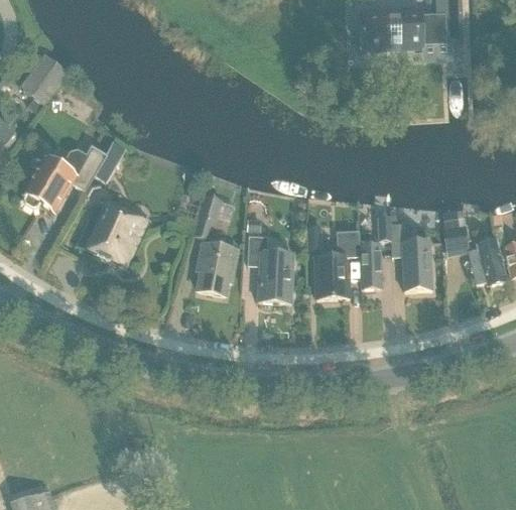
[(420,13),(420,10),(360,13),(362,48),(421,45),(421,43),(462,41),(462,12),(420,13)]
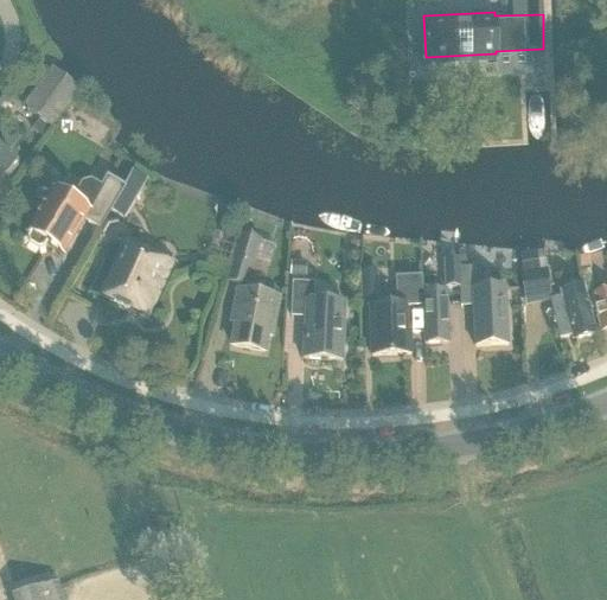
[(51,120),(80,82),(52,62),(34,85),(24,99),(51,120)]
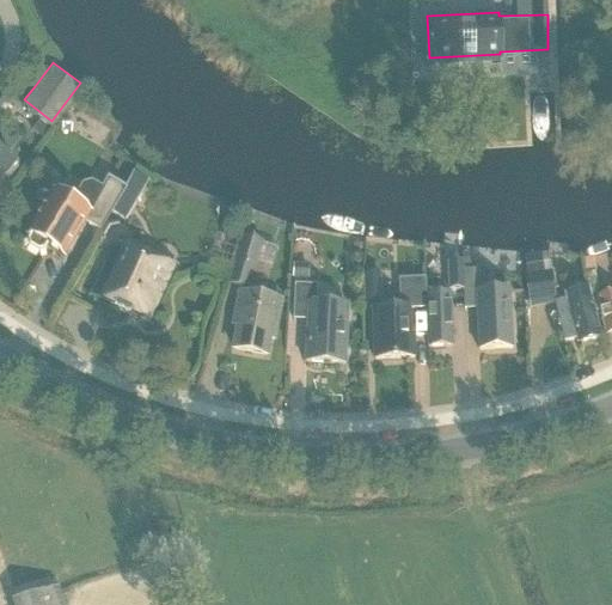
[(603,107),(589,109),(592,123),(606,121),(603,107)]
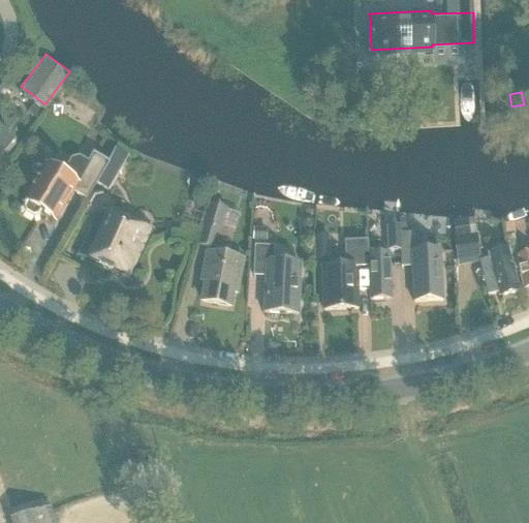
[(0,156),(2,153),(3,154),(16,140),(0,125),(0,156)]
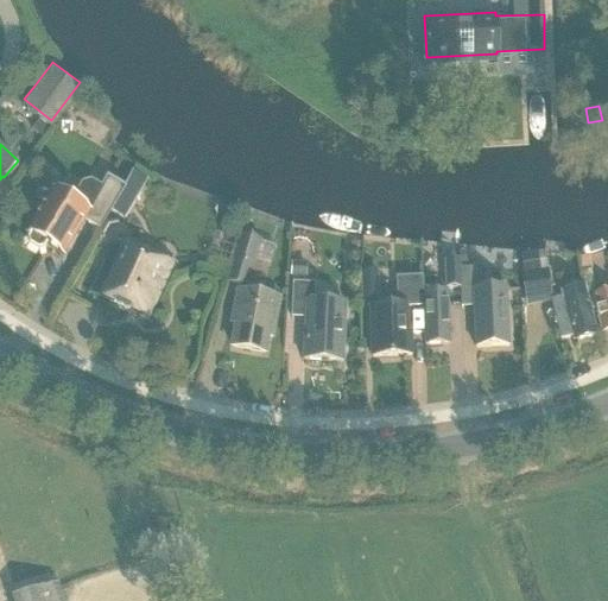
[(132,166),(127,175),(143,183),(146,175),(132,166)]
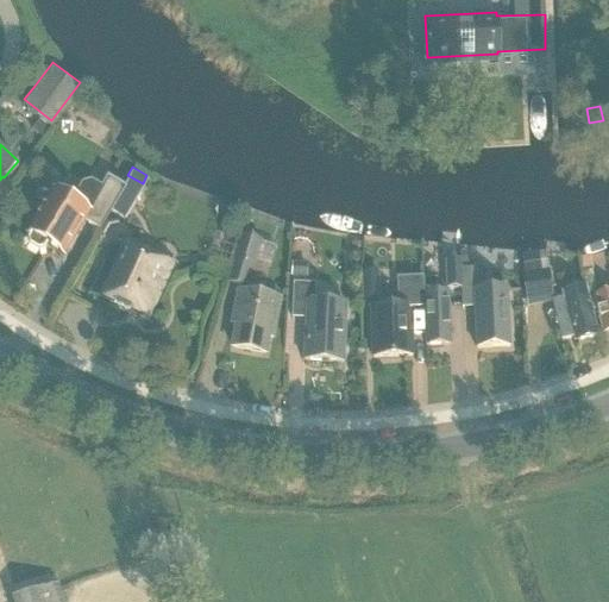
[(100,223),(124,182),(107,173),(101,182),(90,176),(82,179),(71,198),(54,187),(30,227),(30,229),(27,232),(29,239),(38,244),(44,243),(46,238),(62,248),(83,213),(100,223)]
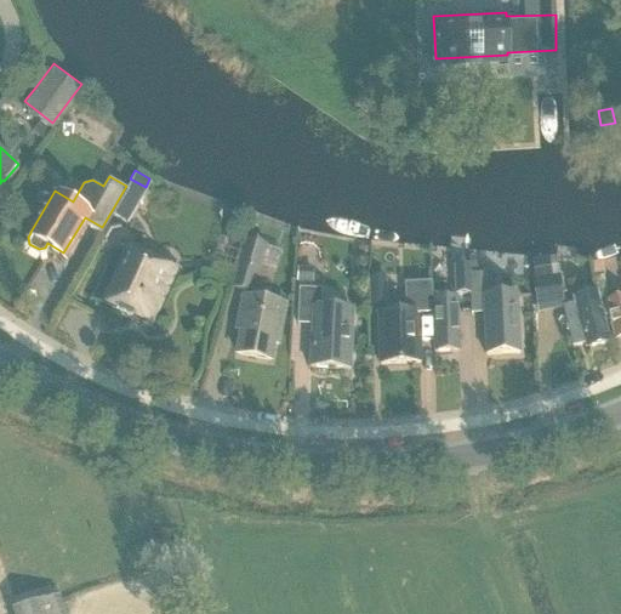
[(252,288),(267,238),(246,232),(232,282),(252,288)]
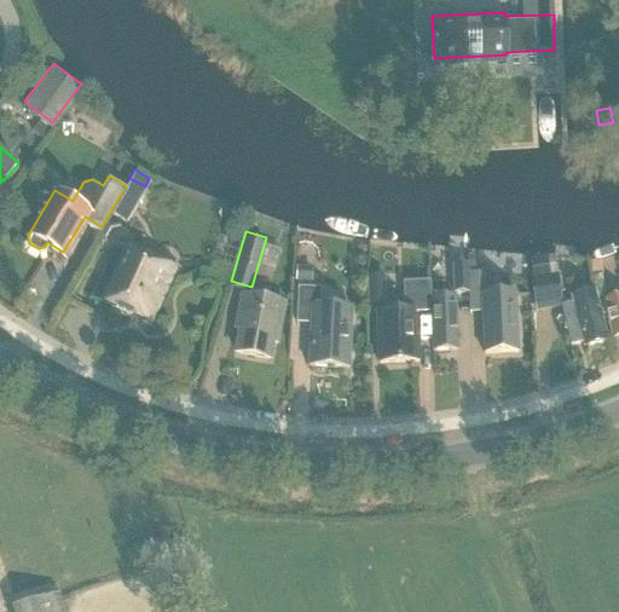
[(179,260),(127,236),(123,242),(116,238),(91,293),(152,322),(179,260)]
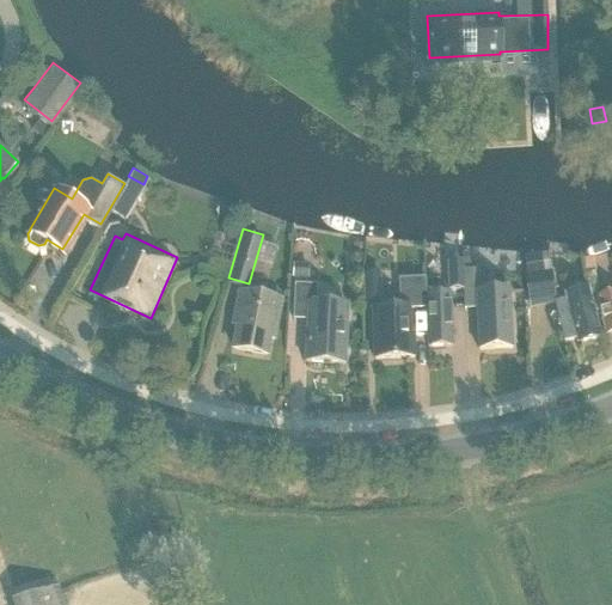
[(611,288),(601,292),(594,266),(591,251),(581,254),(585,268),(588,282),(591,294),(594,305),(599,304),(606,329),(611,327),(611,288)]
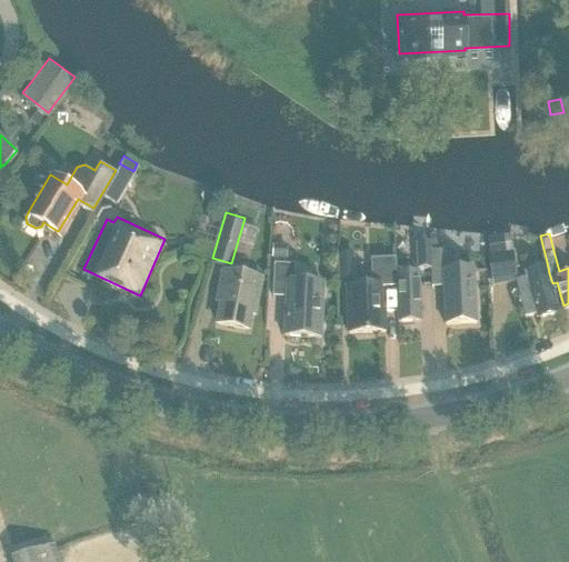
[(275,234),(275,252),(288,252),(288,234),(275,234)]
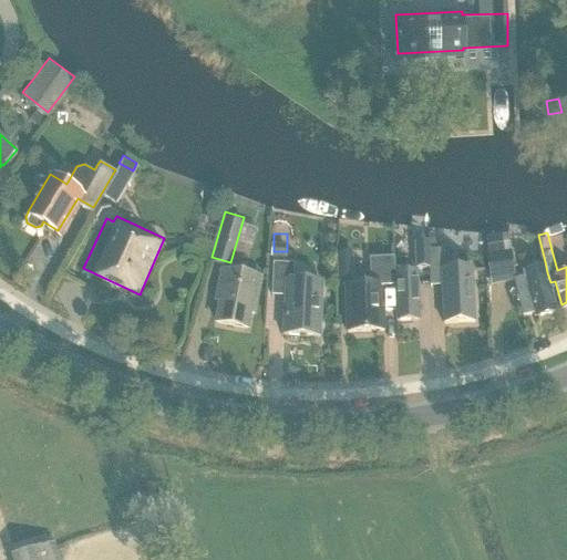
[(429,262),(429,245),(429,237),(415,238),(416,262),(429,262)]
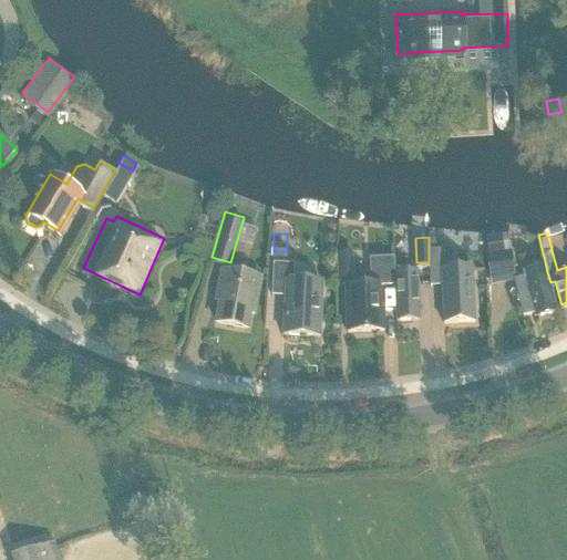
[(429,245),(429,262),(430,281),(442,280),(443,318),(474,317),(472,263),(447,265),(446,244),(429,245)]
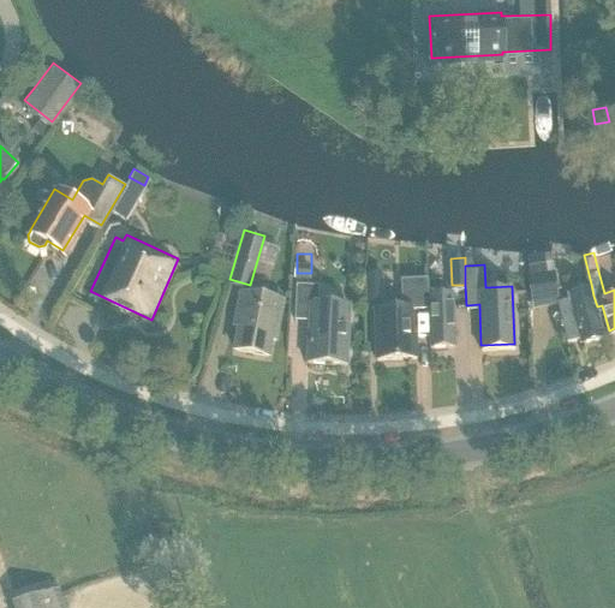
[(533,302),(559,297),(553,264),(527,270),(533,302)]
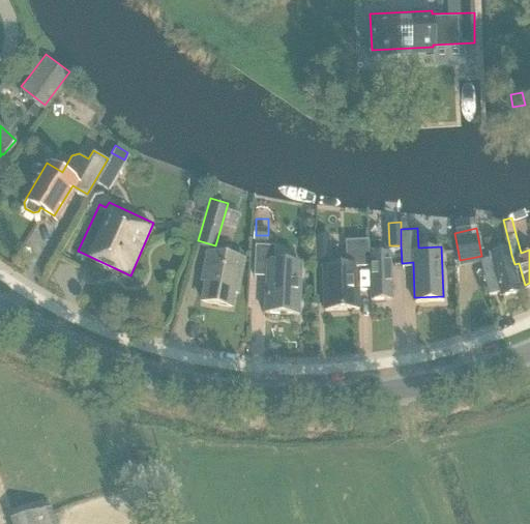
[(370,262),(369,237),(367,237),(367,236),(346,237),(347,262),(323,263),(324,306),(358,304),(357,286),(354,286),(353,262),(370,262)]
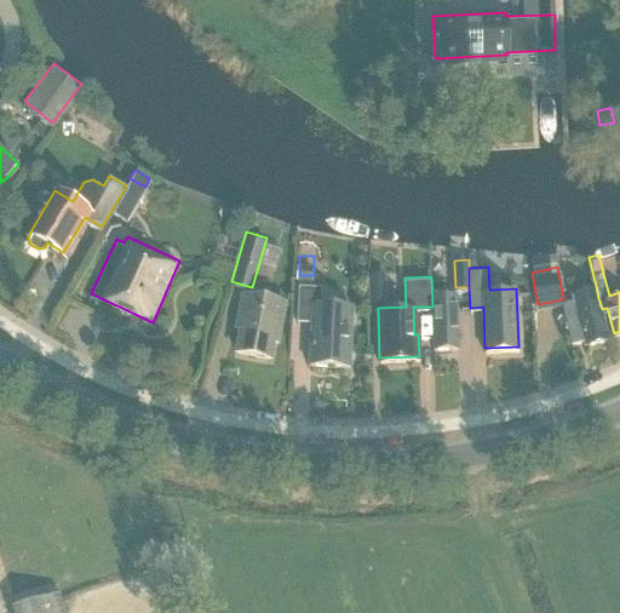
[(431,278),(432,307),(434,345),(458,344),(455,292),(445,292),(445,276),(431,278)]
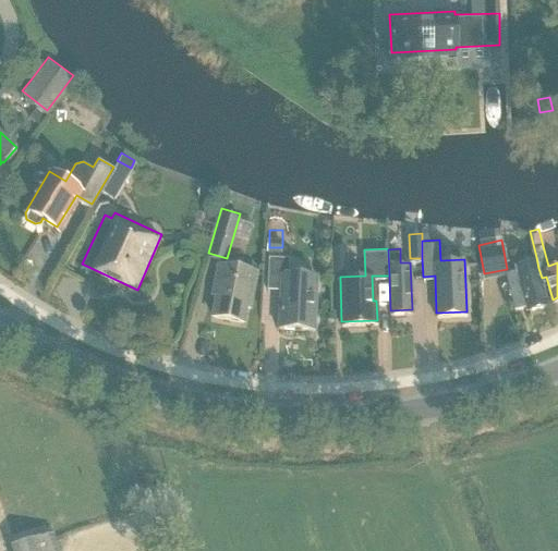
[(314,326),(316,273),(288,271),(288,255),(269,254),(268,284),(281,285),(279,323),(314,326)]
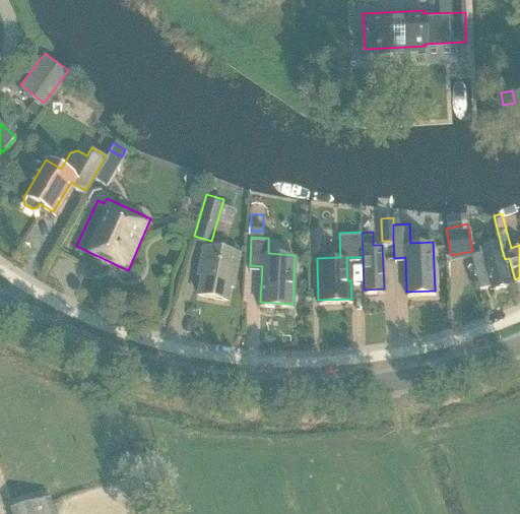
[(505,259),(502,250),(500,240),(480,245),(481,249),(471,251),(479,284),(490,282),(491,285),(510,280),(505,259)]
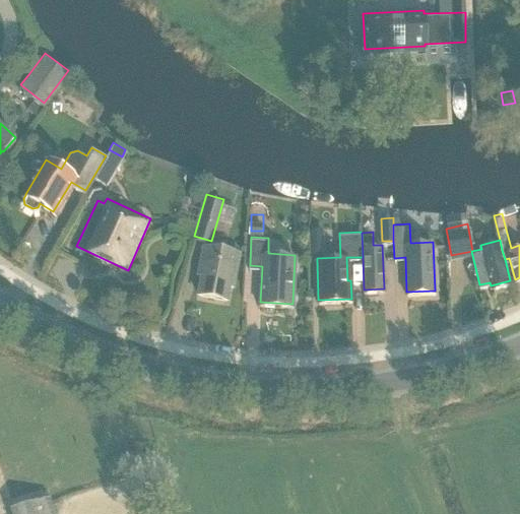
[(233,283),(238,250),(203,244),(199,263),(203,264),(198,291),(226,296),(229,282),(233,283)]
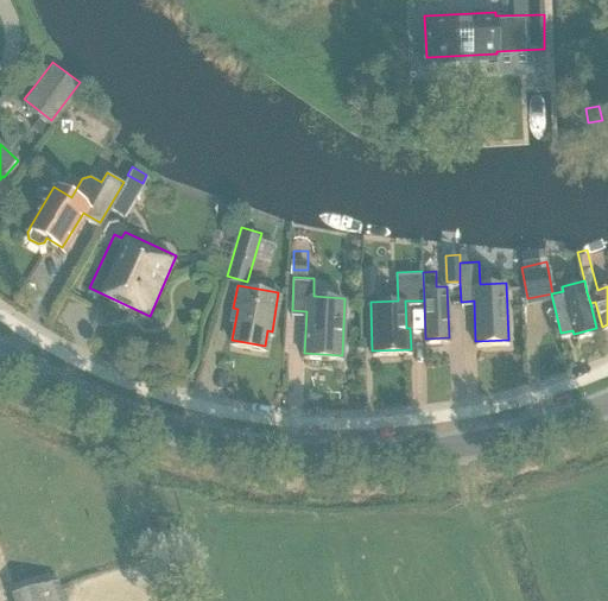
[(14,600),(67,600),(58,576),(11,592),(14,600)]
